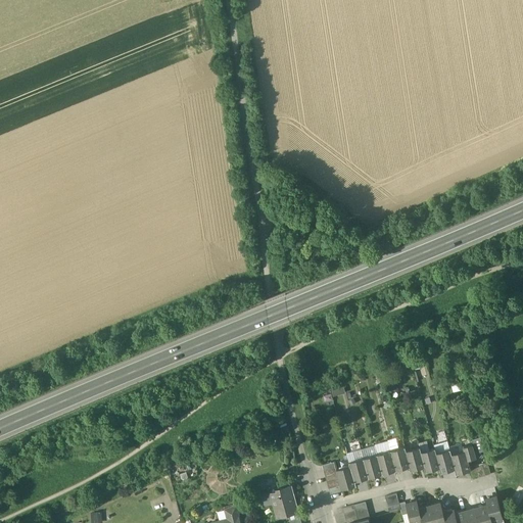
[(344,386),(333,388),(335,395),(345,392),(344,386)]
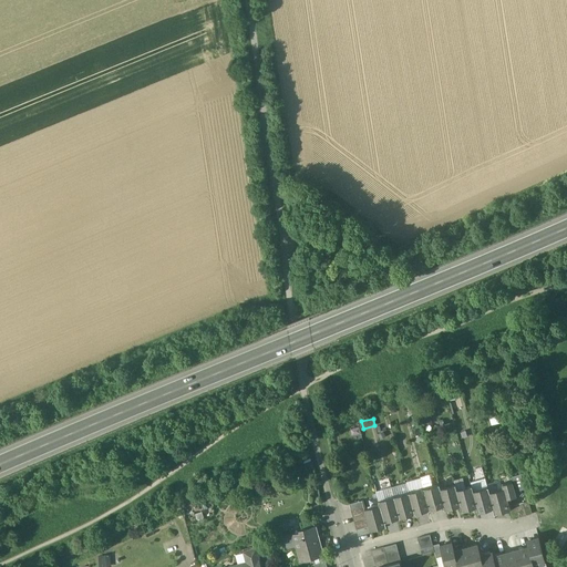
[(485,480),(475,482),(476,490),(487,486),(485,480)]
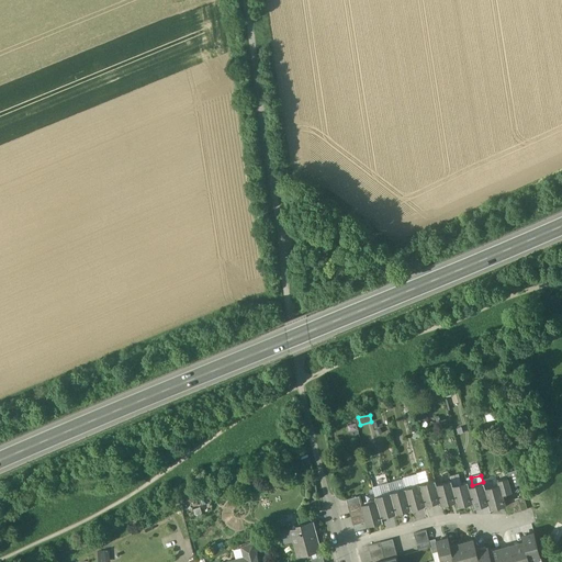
[(507,478),(498,480),(499,484),(501,484),(503,494),(512,492),(507,478)]
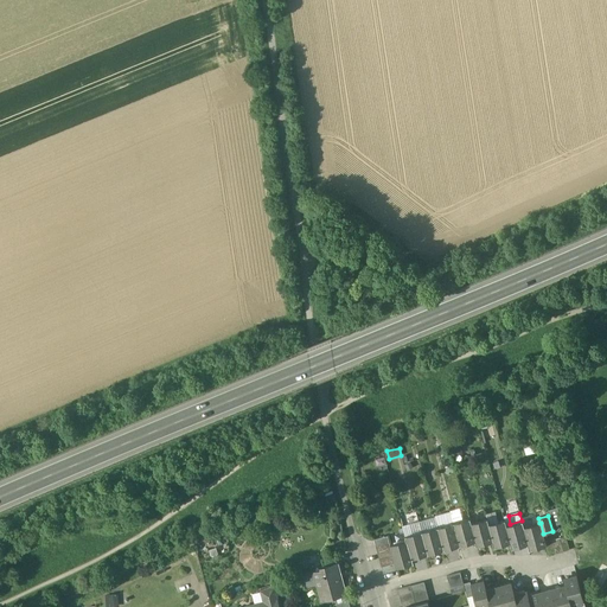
[(470,519),(454,523),(460,545),(475,542),(471,523),(470,519)]
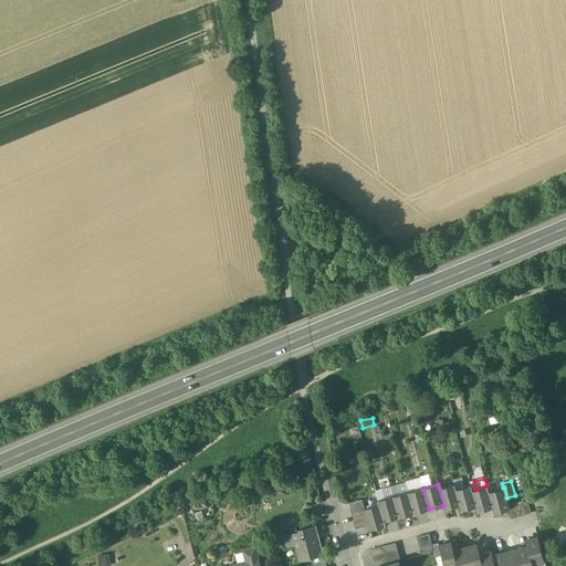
[(454,484),(439,488),(443,505),(446,510),(460,505),(456,489),(454,484)]
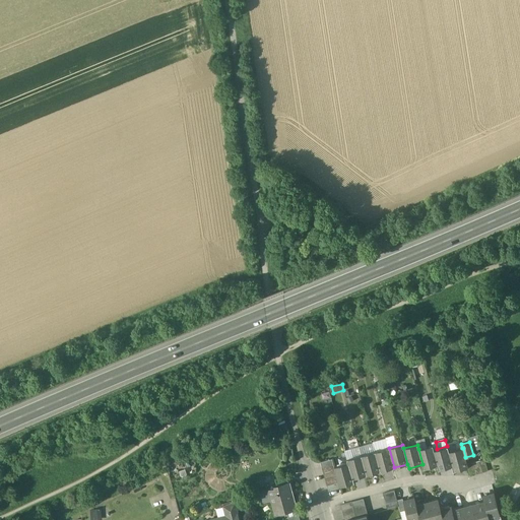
[(433,446),(418,449),(423,464),(424,469),(438,465),(434,451),(433,446)]
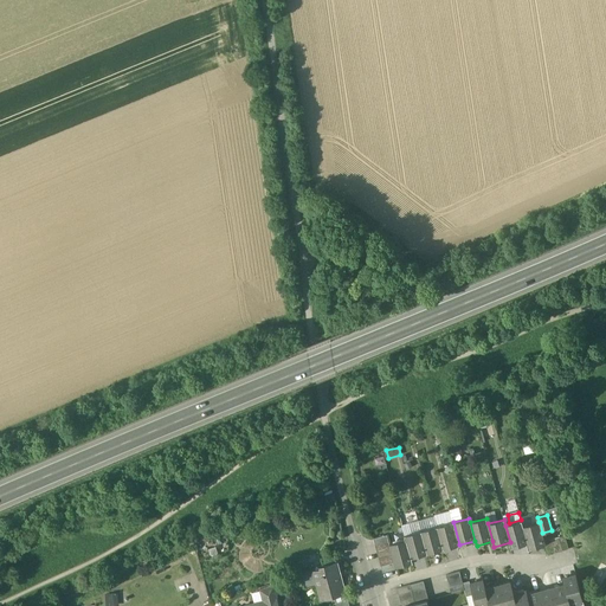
[(521,521),(505,526),(510,542),(511,548),(528,543),(523,527),(521,521)]
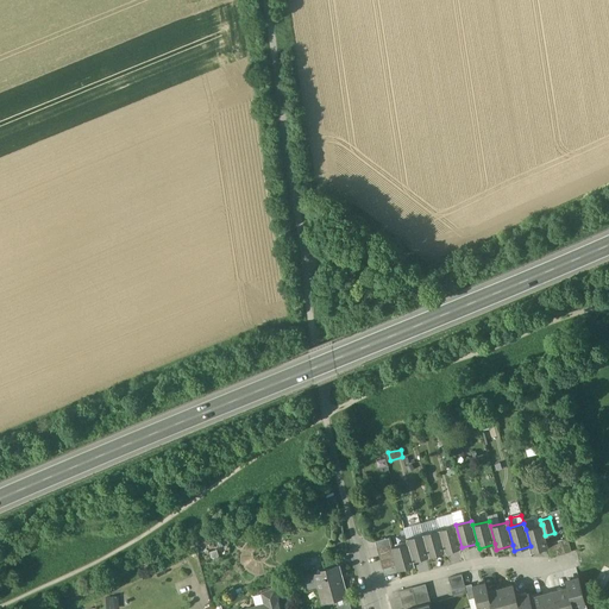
[(420,525),(412,527),(414,535),(422,534),(420,525)]
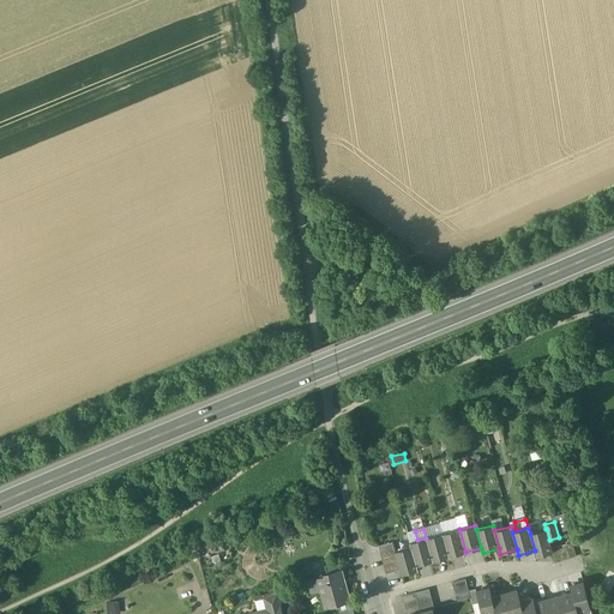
[(459,529),(443,534),(449,557),(465,552),(459,529)]
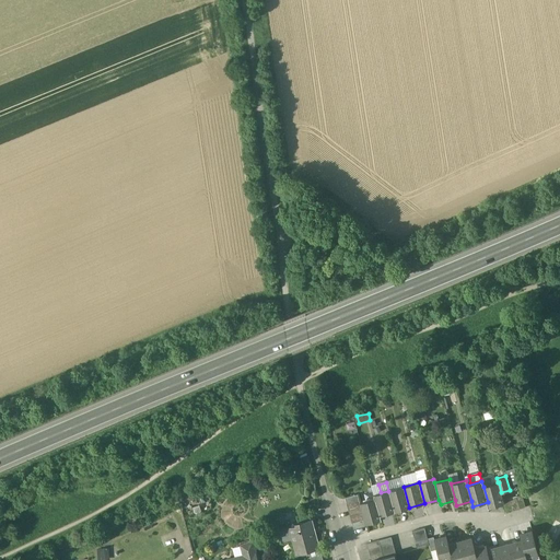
[(498,482),(483,487),(488,502),(489,508),(504,503),(503,500),(501,492),(499,482),(498,482)]
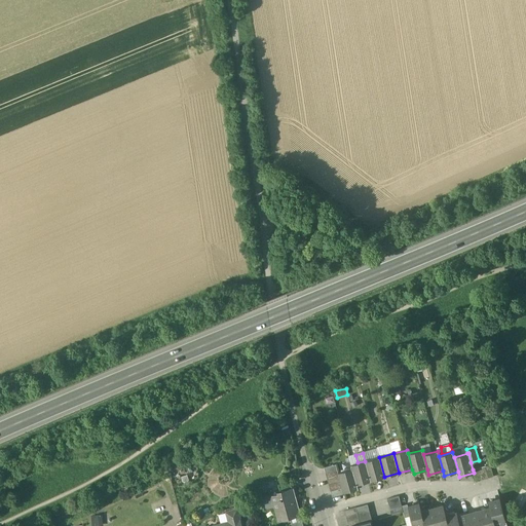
[(379,457),(366,460),(371,481),(384,477),(379,457)]
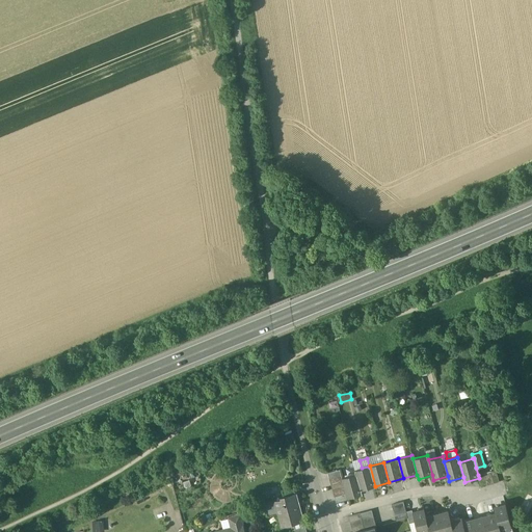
[(375,486),(370,466),(369,467),(362,468),(355,470),(356,474),(361,489),(375,486)]
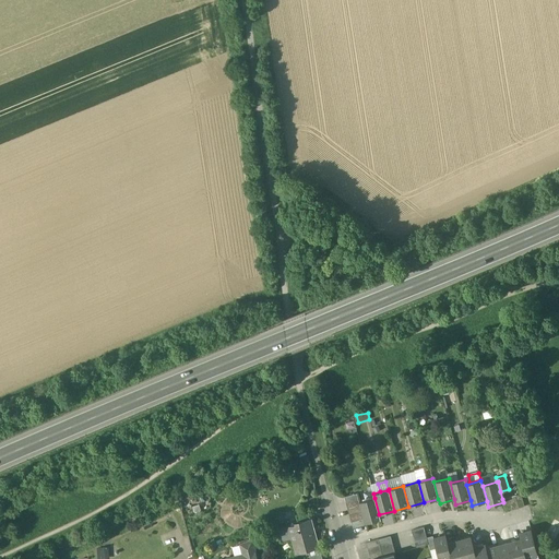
[(357,494),(345,497),(346,503),(359,500),(357,494)]
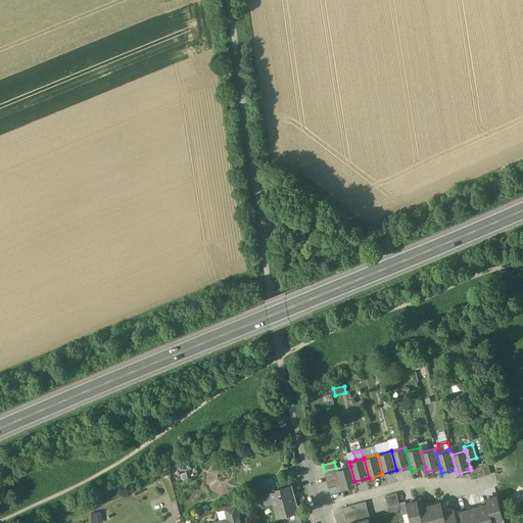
[(487,463),(482,464),(485,476),(491,474),(487,463)]
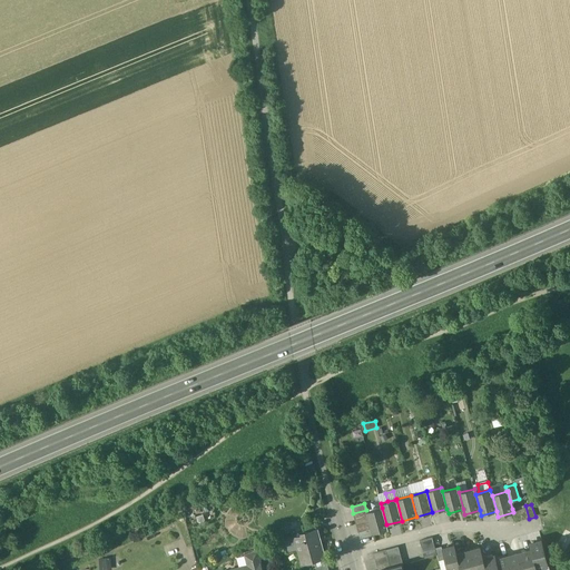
[(529,519),(526,505),(519,508),(522,520),(529,519)]
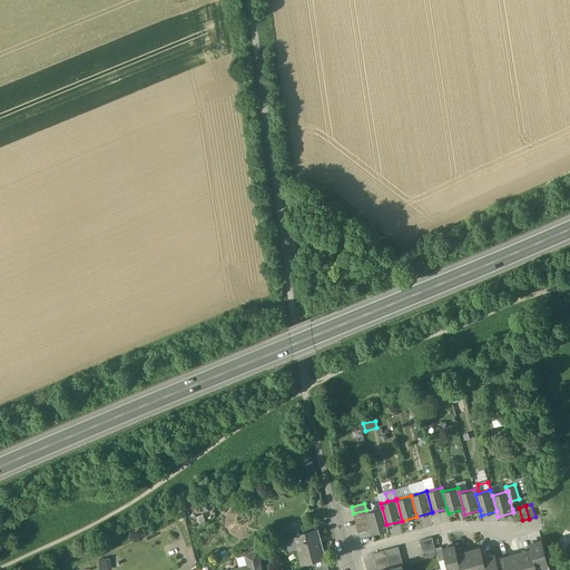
[(382,508),(366,512),(367,517),(370,522),(371,529),(372,533),(387,529),(386,524),(382,508)]
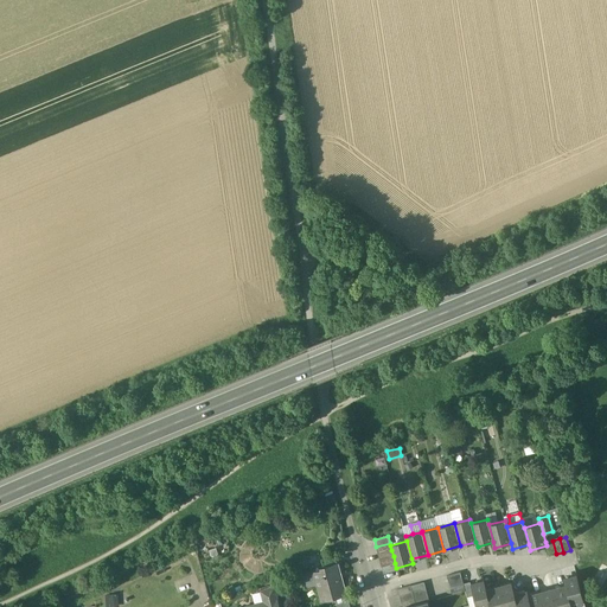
[(553,541),(545,542),(547,545),(549,556),(556,554),(553,541)]
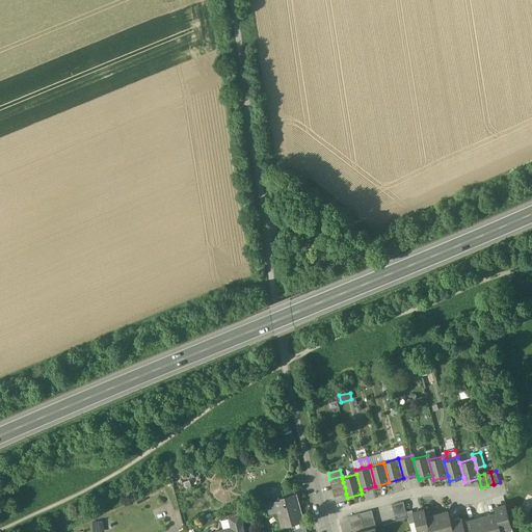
[(342,476),(329,479),(331,485),(343,482),(342,478),(342,476)]
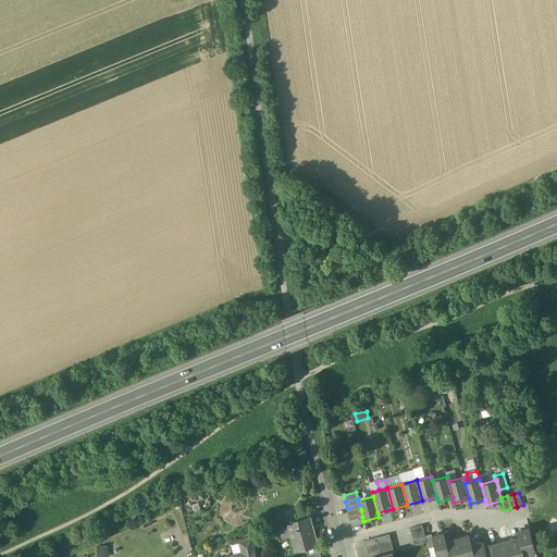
[(359,505),(347,508),(348,514),(361,510),(359,505)]
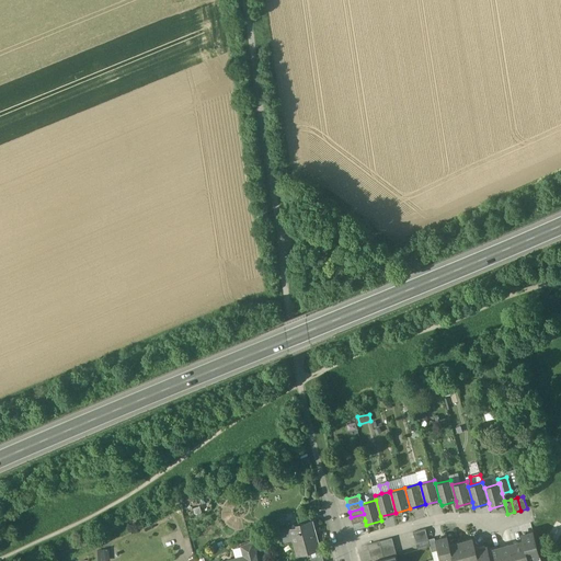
[(311,512),(297,517),(299,524),(311,521),(311,522),(313,521),(311,512)]
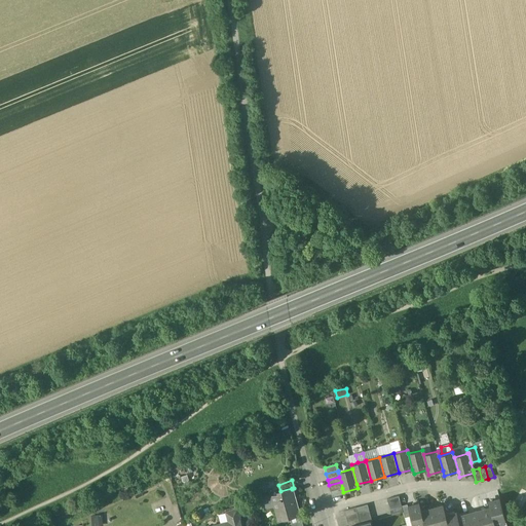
[(341,482),(329,485),(331,491),(342,488),(341,482)]
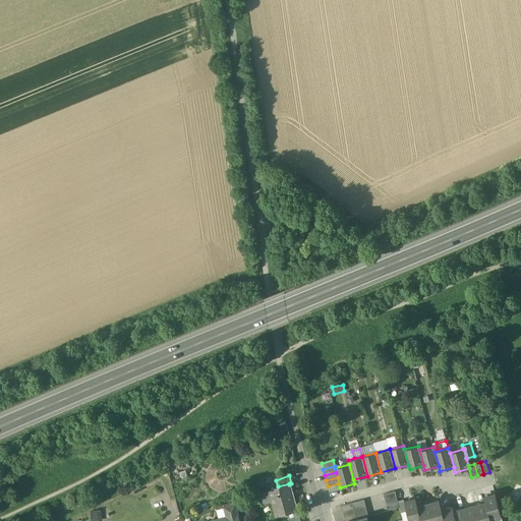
[(278,486),(275,487),(276,490),(271,491),(271,490),(259,494),(263,506),(272,504),(275,517),(287,514),(298,511),(294,496),(293,496),(289,484),(289,483),(278,486)]
